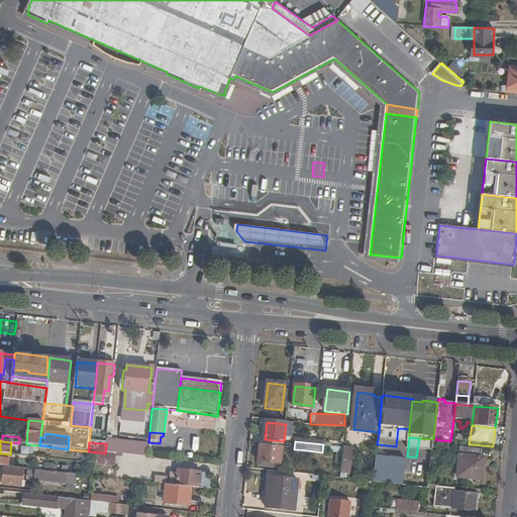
[(147,448),(106,444),(105,453),(106,453),(116,454),(146,457),(147,448)]
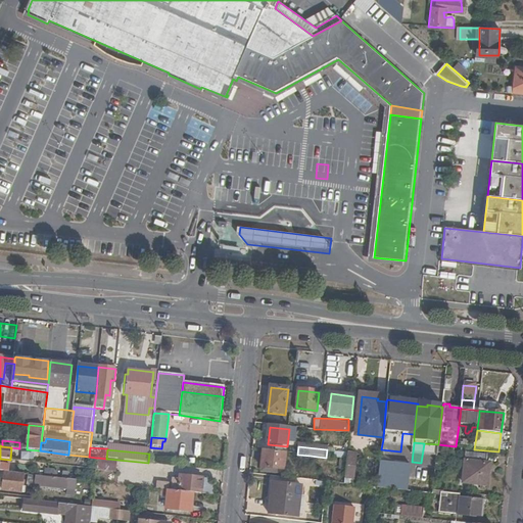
[(284,470),(286,454),(264,450),(262,467),(284,470)]
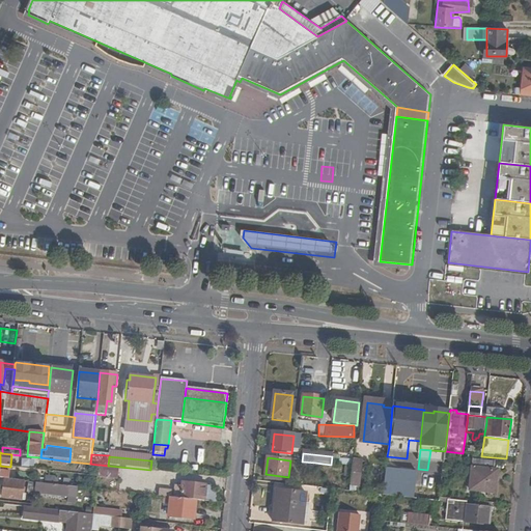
[(362,463),(353,462),(353,467),(350,487),(360,488),(362,463)]
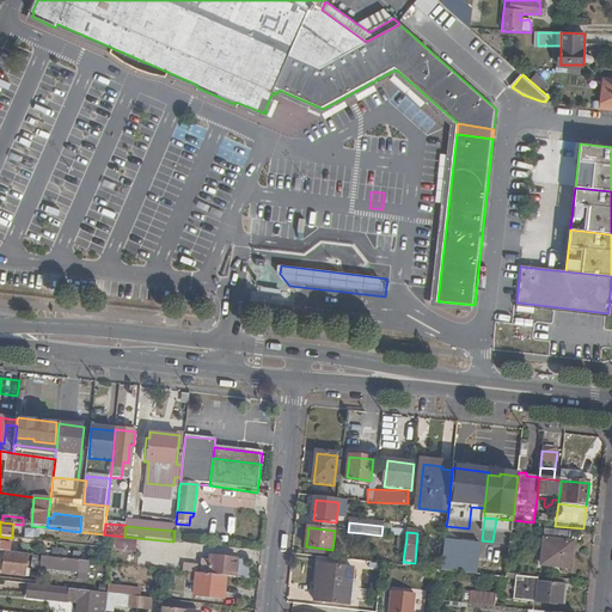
[(542,568),(565,571),(568,556),(573,556),(574,545),(569,545),(570,536),(545,533),(542,568)]
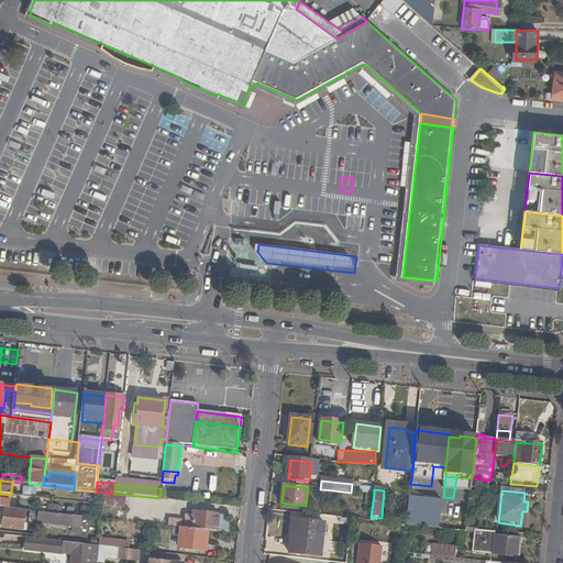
[(0,494),(0,493),(0,506),(9,508),(9,503),(0,501),(0,494)]
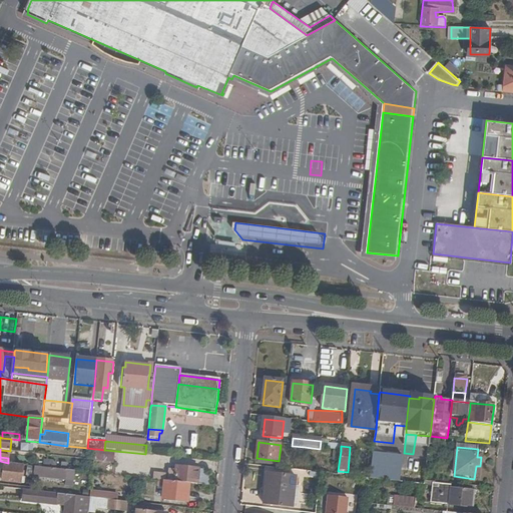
[(114,464),(115,451),(105,450),(103,463),(114,464)]
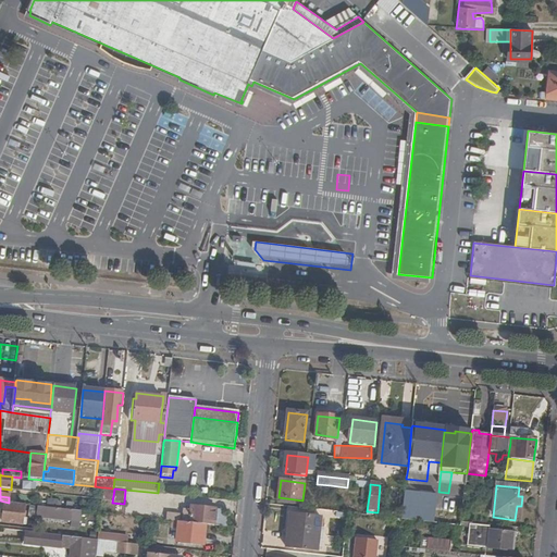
[(9,503),(0,500),(0,523),(26,527),(27,514),(24,512),(25,504),(9,503)]
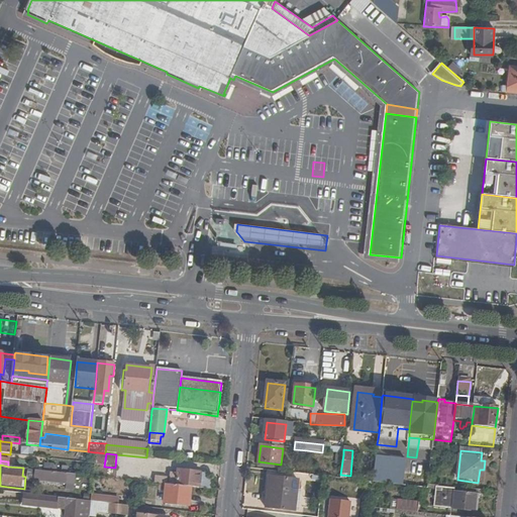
[(68,485),(69,473),(30,469),(28,480),(35,480),(35,482),(68,485)]
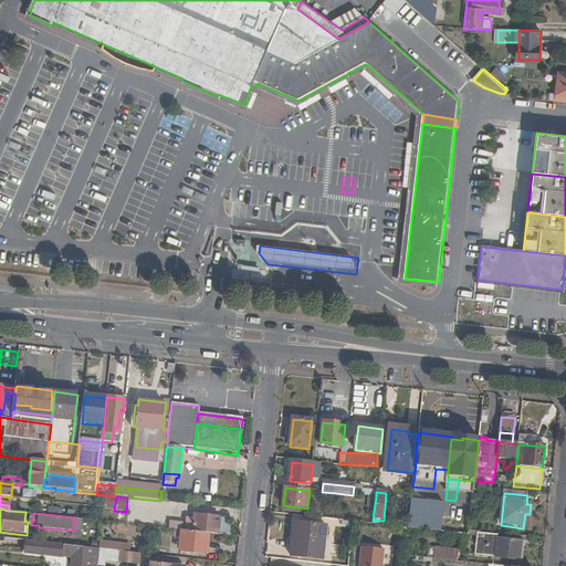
[(409,522),(408,530),(442,533),(443,517),(409,514),(409,522)]
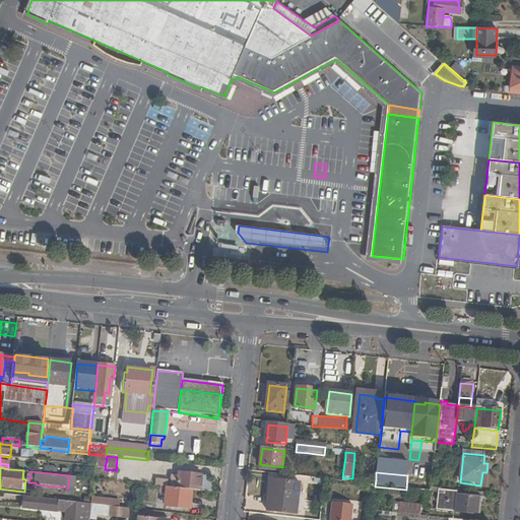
[(191,491),(201,492),(202,476),(180,473),(180,477),(173,476),(172,489),(191,491)]
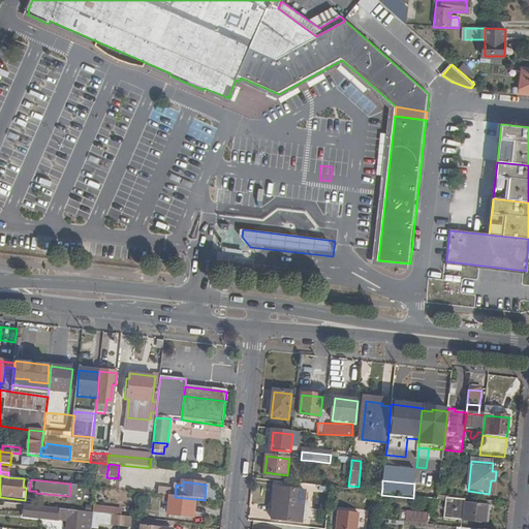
[(275,489),(274,499),(278,499),(276,522),(302,525),(306,491),(275,489)]
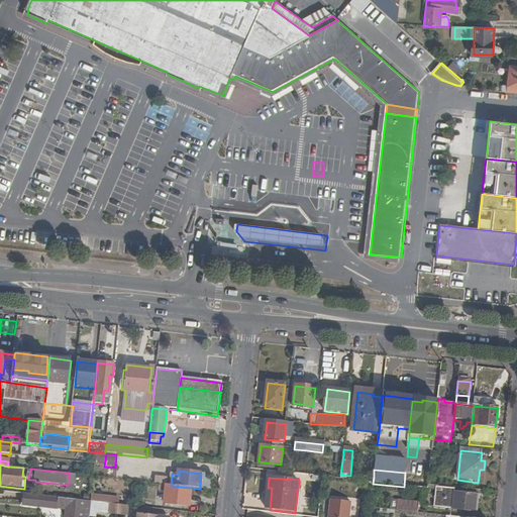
[(188,507),(190,488),(171,486),(168,485),(161,485),(160,484),(159,491),(167,492),(165,504),(188,507)]
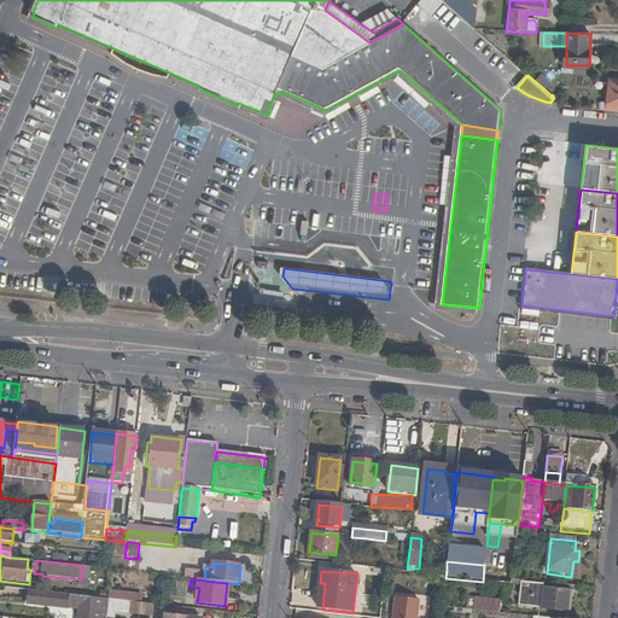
[(543,589),(520,587),(518,607),(570,613),(571,593),(543,589)]
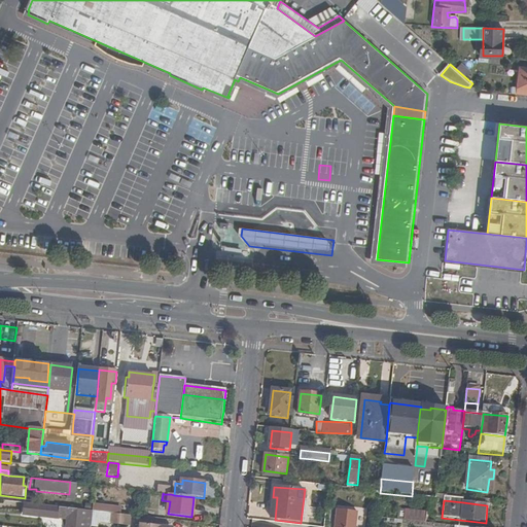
[(83,526),(85,511),(28,504),(26,515),(66,520),(65,526),(83,526)]
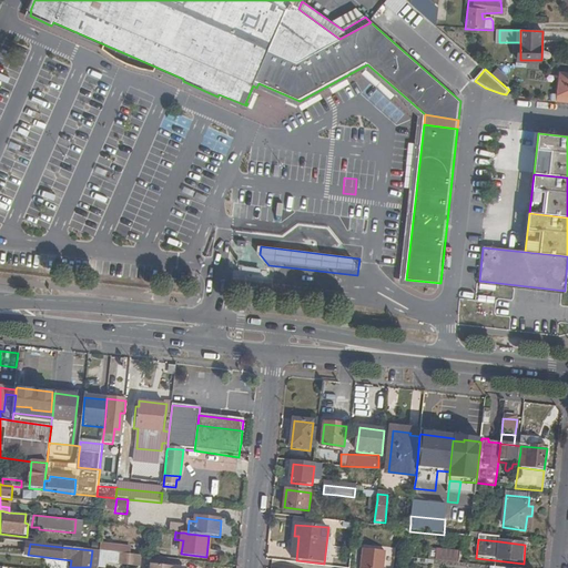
[(101,545),(100,551),(109,553),(120,554),(122,554),(130,555),(131,547),(101,545)]
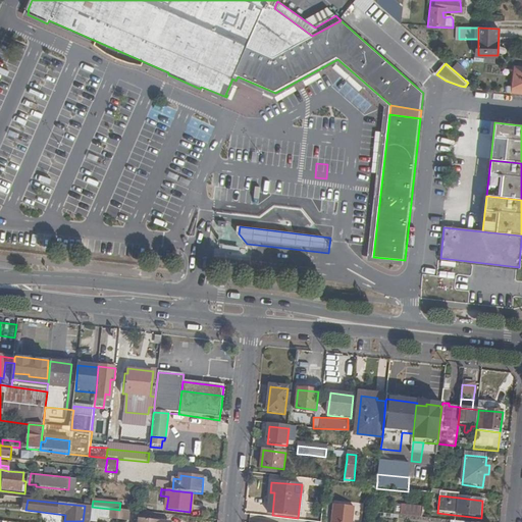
[(333,506),(330,521),(352,521),(354,508),(333,506)]
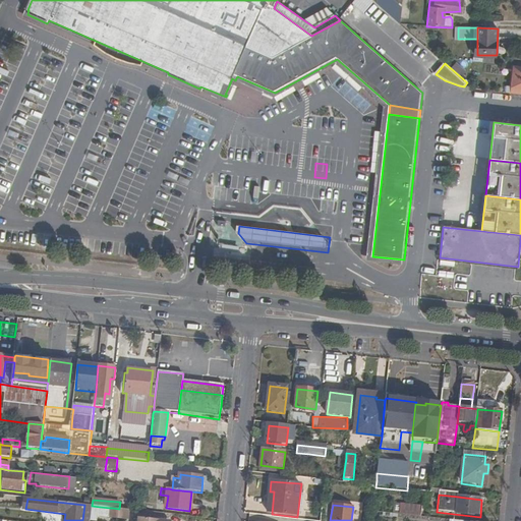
[(400,506),(399,515),(421,517),(422,508),(400,506)]
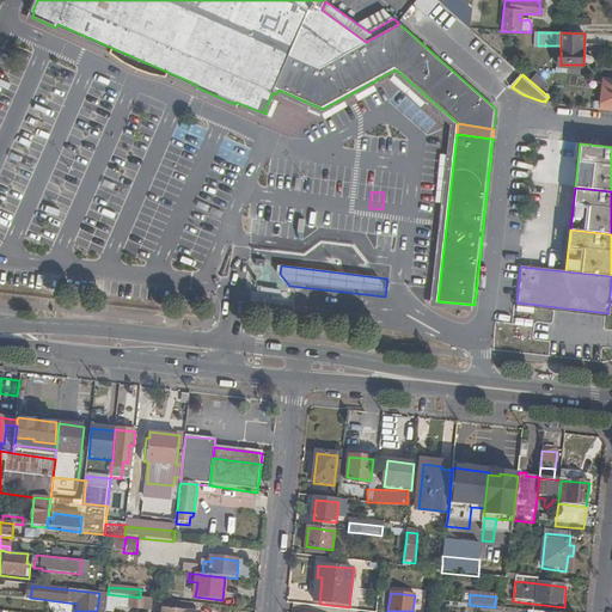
[(140,598),(132,597),(130,607),(151,610),(152,599),(140,598)]
